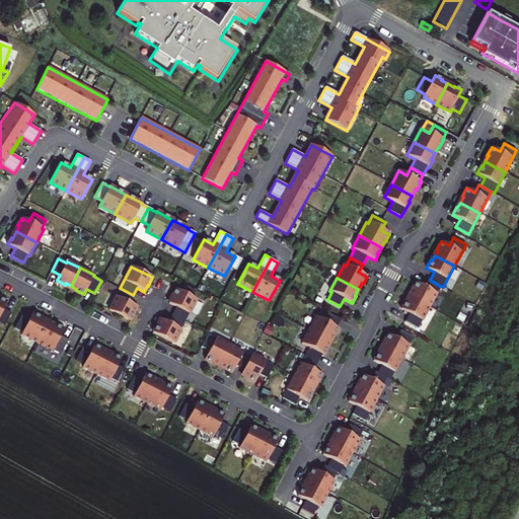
[(410,296),(429,307),(440,286),(430,280),(428,279),(424,287),(416,282),(412,290),(413,291),(410,296)]
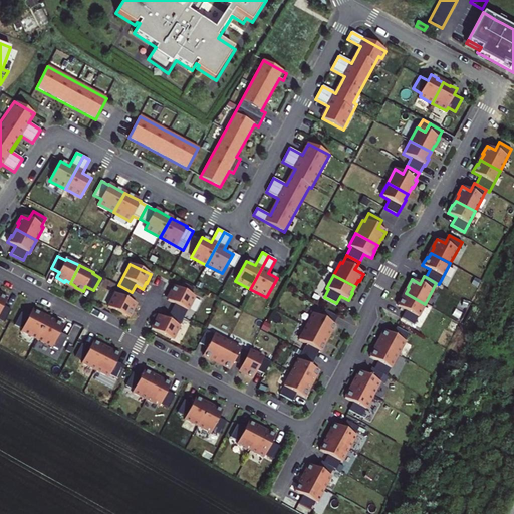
[(132,292),(118,285),(107,307),(129,318),(133,310),(132,309),(136,303),(129,299),(132,292)]
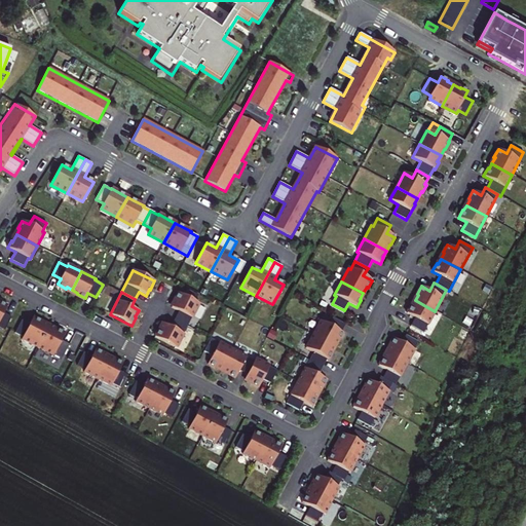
[(175,320),(187,326),(198,304),(178,293),(174,301),(175,302),(171,308),(178,312),(175,320)]
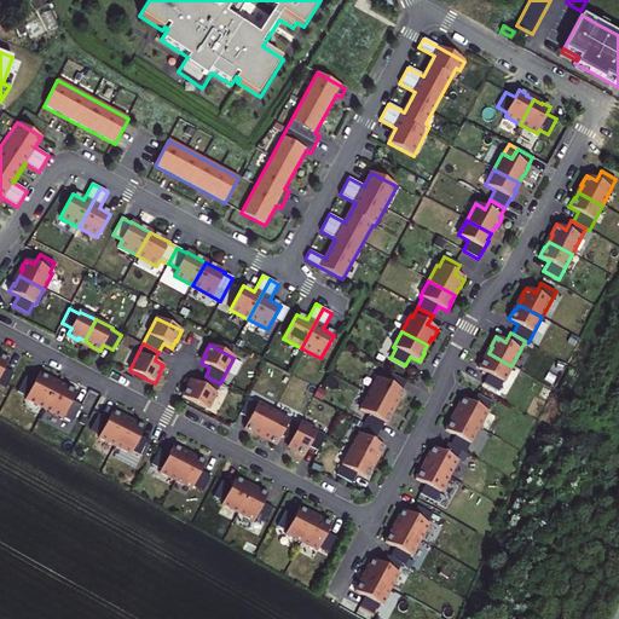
[(479,369),(489,374),(482,383),(498,392),(512,366),(489,353),(485,359),(484,359),(479,369)]
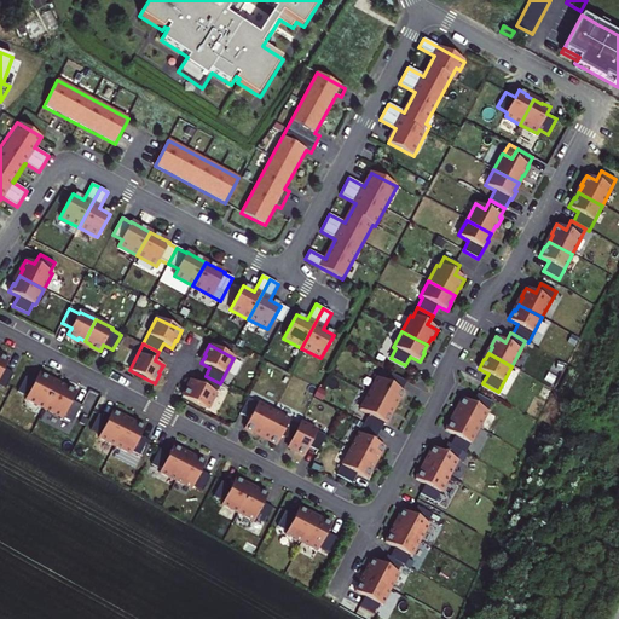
[(0,385),(6,388),(13,374),(4,369),(9,360),(0,356),(0,385)]
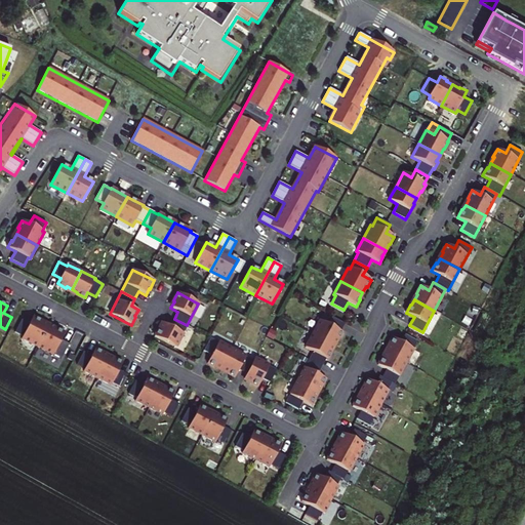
[(22,319),(15,332),(23,336),(21,340),(36,349),(48,326),(41,322),(41,321),(33,317),(30,323),(22,319)]
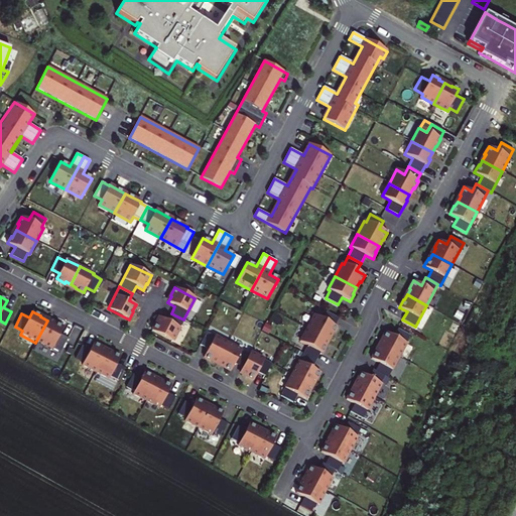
[(314,315),(307,329),(329,340),(332,334),(333,335),(337,328),(335,327),(340,318),(327,311),(323,319),(314,315)]
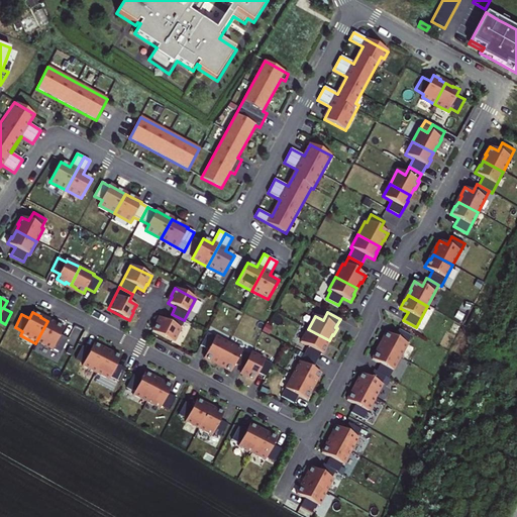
[(152,332),(173,342),(184,320),(172,314),(168,321),(161,317),(158,324),(157,324),(152,332)]
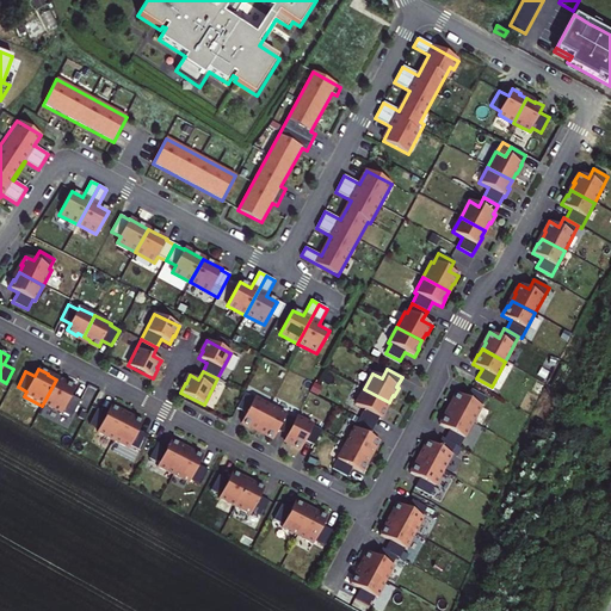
[(42,406),(69,420),(80,400),(72,395),(75,388),(66,382),(66,384),(56,380),(42,406)]
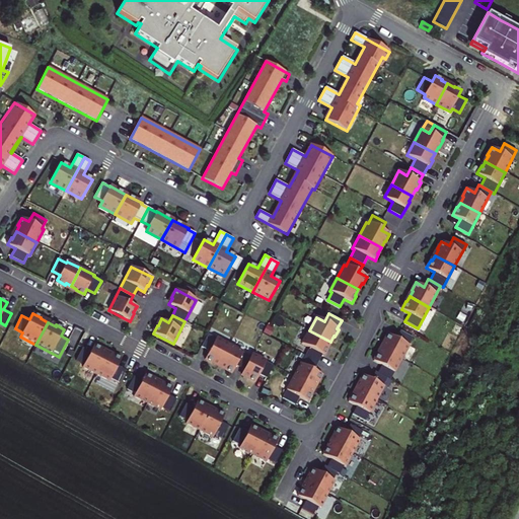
[(384,343),(382,348),(401,359),(414,337),(400,329),(396,339),(388,334),(383,342),(384,343)]
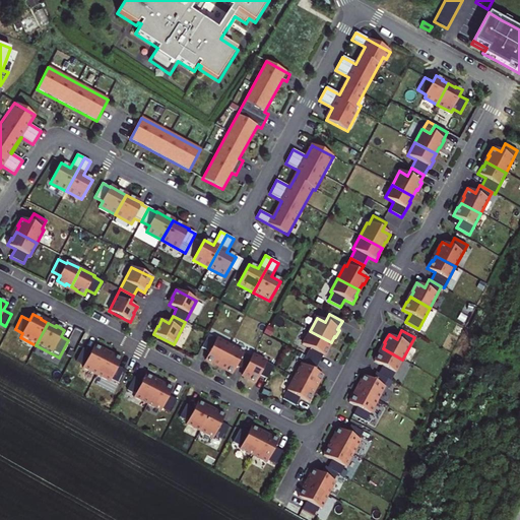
[(307,356),(319,363),(323,355),(325,355),(329,348),(328,348),(331,342),(310,331),(303,344),(311,348),(307,356)]
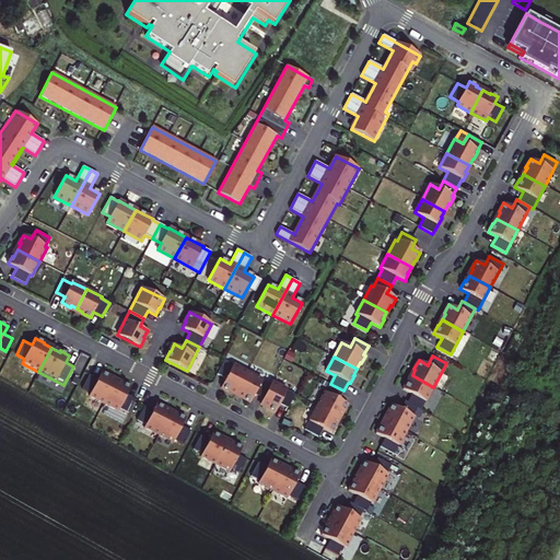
[(235,395),(247,372),(233,365),(231,369),(222,363),(214,377),(224,383),(221,388),(230,393),(231,392),(235,395)]
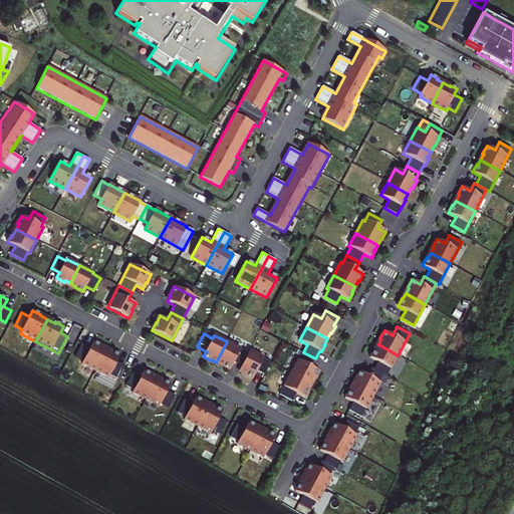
[(81,363),(95,370),(105,349),(100,346),(101,345),(93,341),(89,348),(81,344),(75,356),(83,360),(81,363)]
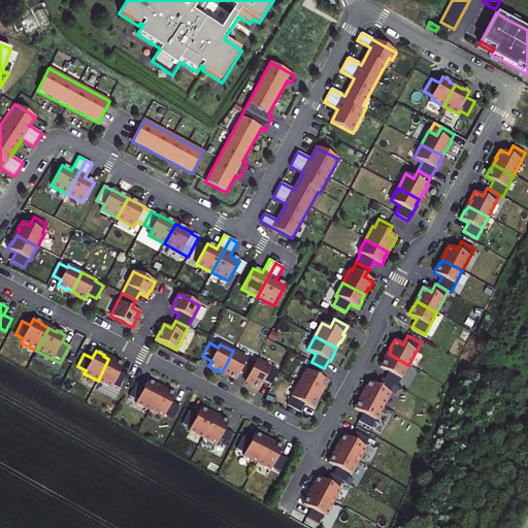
[(246,380),(253,366),(244,362),(246,358),(233,351),(222,372),(227,374),(227,375),(235,380),(237,374),(246,380)]
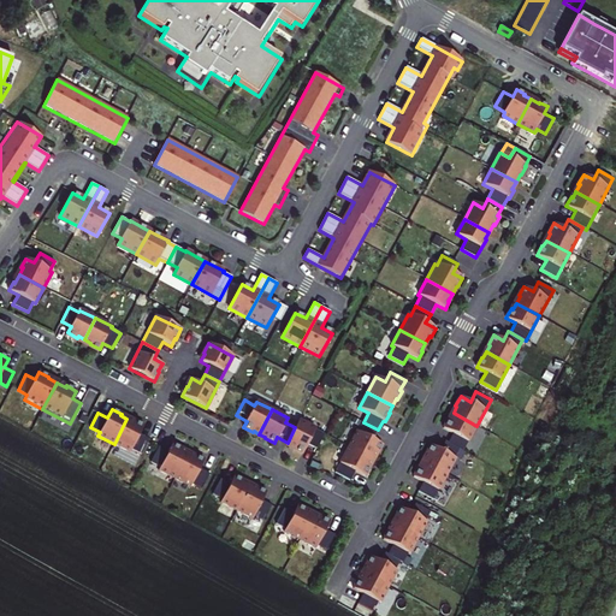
[(452,433),(448,443),(460,450),(463,451),(477,426),(454,413),(450,419),(449,419),(443,428),(452,433)]
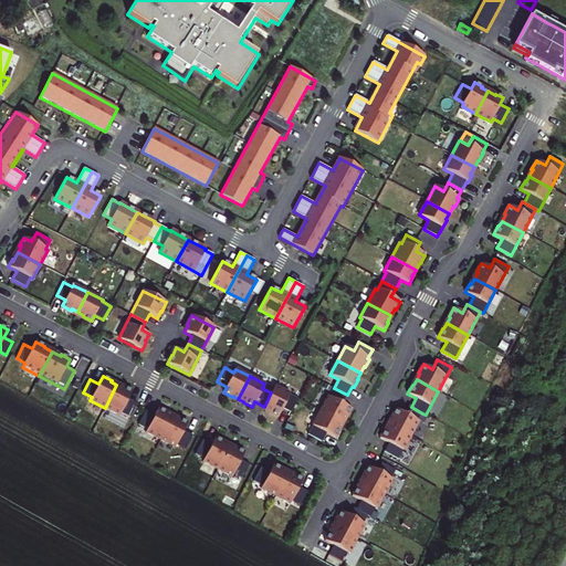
[(116,385),(105,408),(119,416),(121,412),(129,417),(137,404),(128,399),(132,391),(123,387),(123,388),(116,385)]
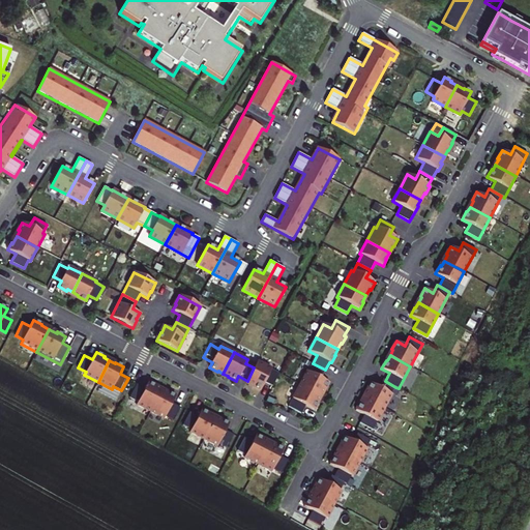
[(257,361),(254,367),(247,381),(244,386),(261,394),(273,370),(257,361)]
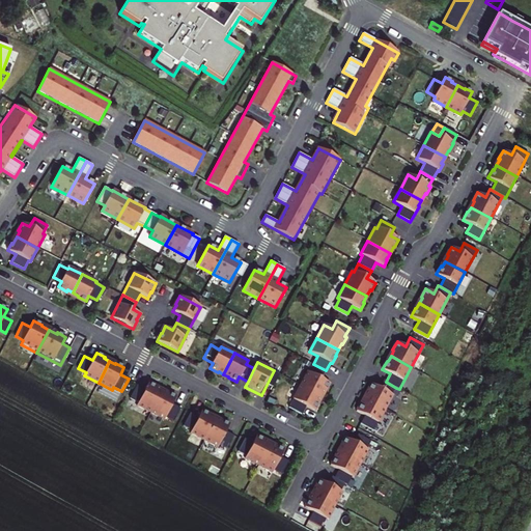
[(313,364),(301,386),(322,397),(325,390),(326,390),(330,383),(322,379),(326,370),(313,364)]
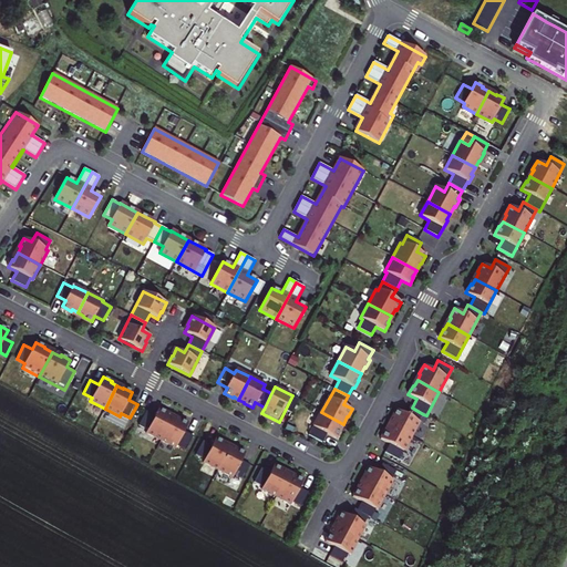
[(393,419),(390,425),(411,436),(423,414),(412,408),(410,406),(405,414),(397,410),(391,419),(393,419)]
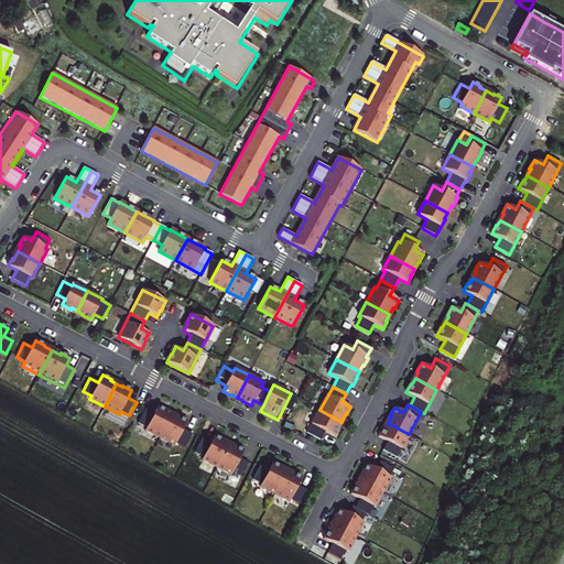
[(166,411),(158,407),(154,414),(145,410),(138,423),(147,427),(145,431),(160,438),(161,435),(172,415),(166,412),(166,411)]
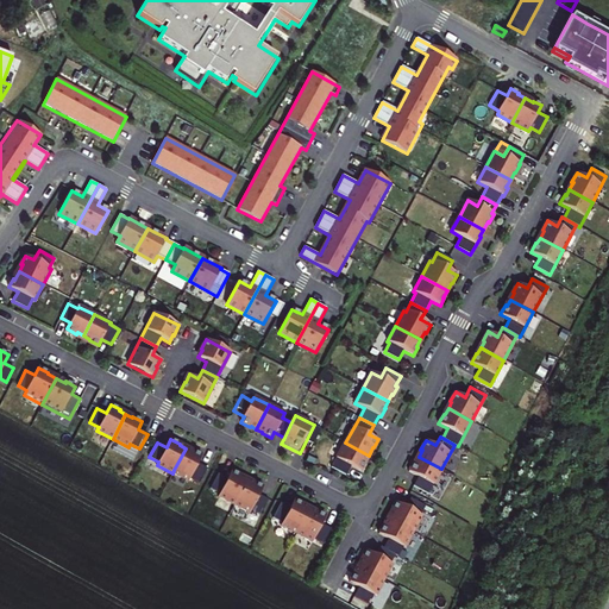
[(345,443),(332,468),(347,475),(352,465),(362,471),(366,463),(365,462),(369,456),(345,443)]
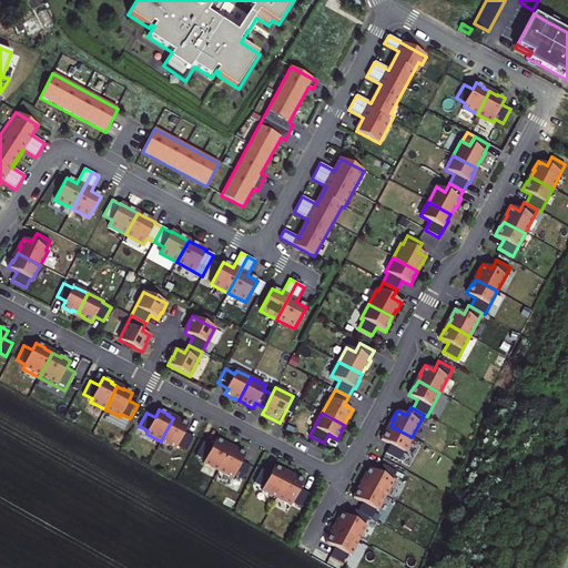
[(173,418),(162,438),(161,442),(175,449),(178,446),(186,450),(193,437),(184,433),(189,425),(180,421),(179,422),(173,418)]
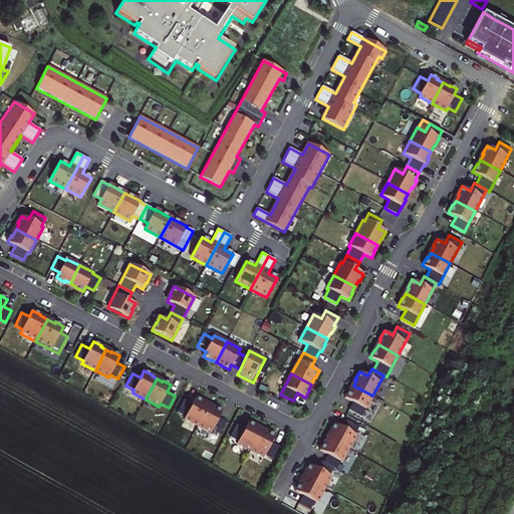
[(268,390),(261,386),(258,391),(265,394),(268,390)]
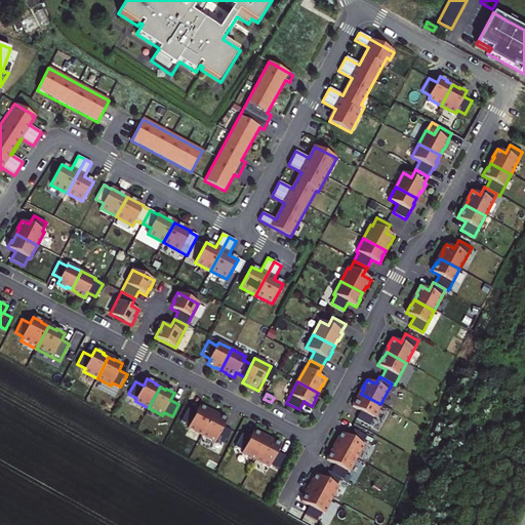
[(353,406),(361,411),(356,418),(369,426),(380,404),(361,394),(358,399),(357,398),(353,406)]
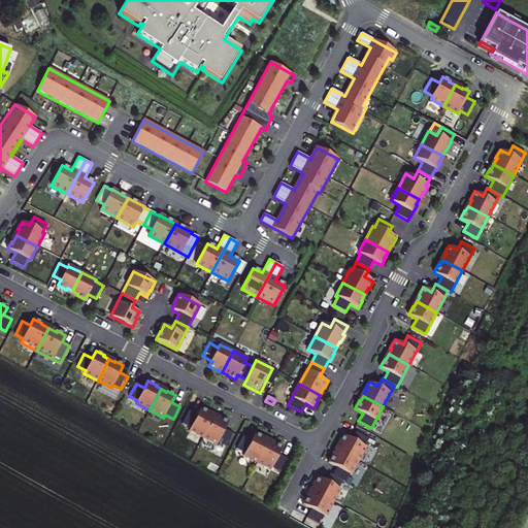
[(189,431),(202,437),(213,417),(208,414),(208,413),(200,408),(197,415),(189,410),(183,424),(190,428),(189,431)]
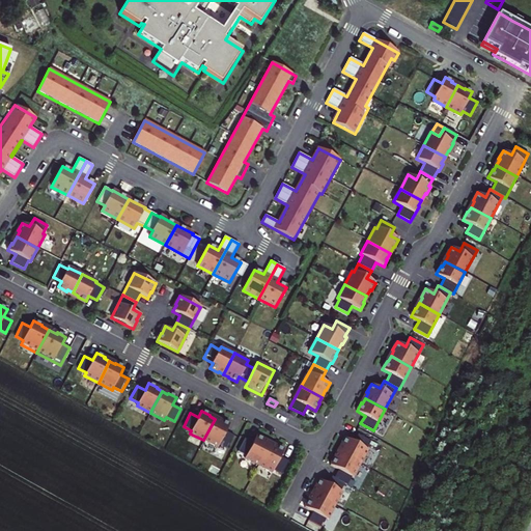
[(215,419),(203,440),(218,447),(219,445),(227,449),(234,436),(226,431),(229,425),(221,420),(220,422),(215,419)]
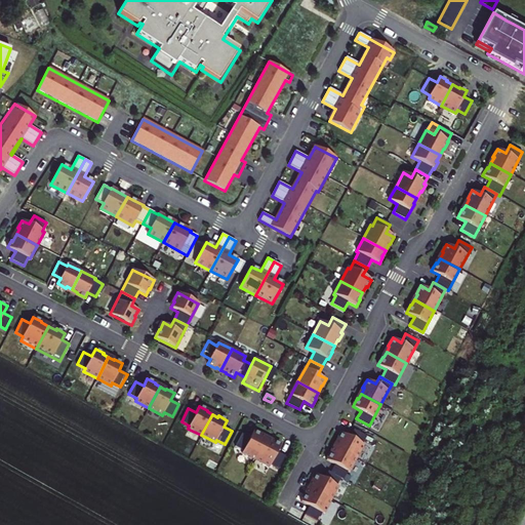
[(337,442),(334,447),(356,458),(364,445),(362,444),(366,436),(354,429),(350,437),(340,433),(336,441),(337,442)]
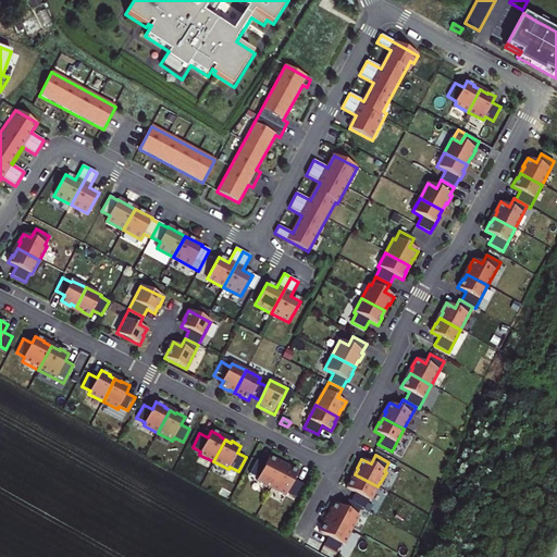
[(255,484),(269,491),(283,466),(277,462),(277,461),(269,457),(265,465),(257,460),(248,477),(257,481),(255,484)]
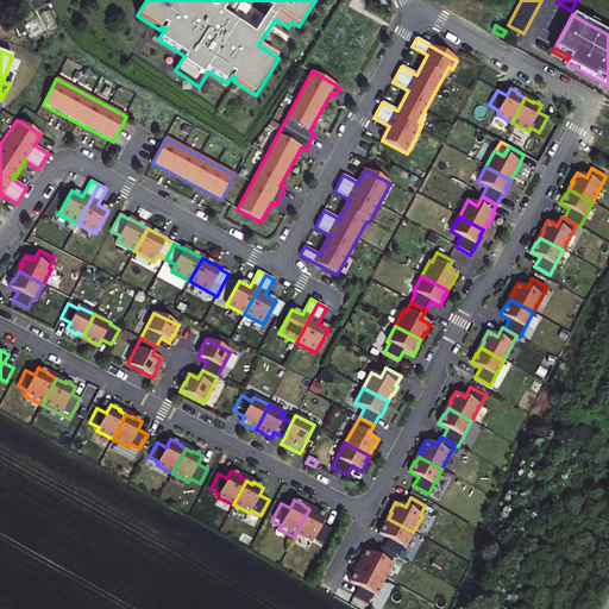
[(309,509),(294,537),(311,545),(312,542),(321,547),(331,529),(321,523),(326,516),(316,512),(315,513),(309,509)]
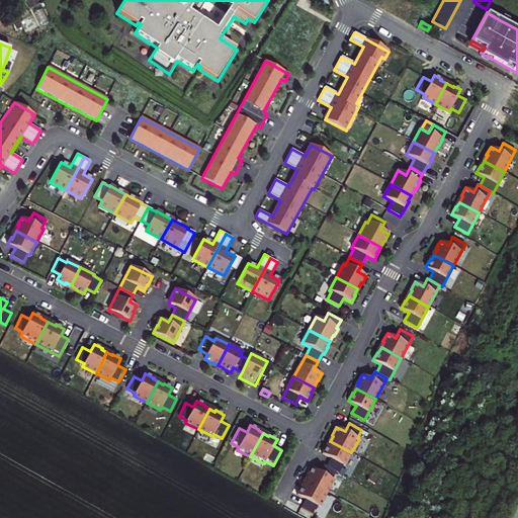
[(330,458),(326,466),(336,471),(339,473),(343,465),(344,465),(351,452),(330,441),(328,446),(327,445),(322,453),(330,458)]
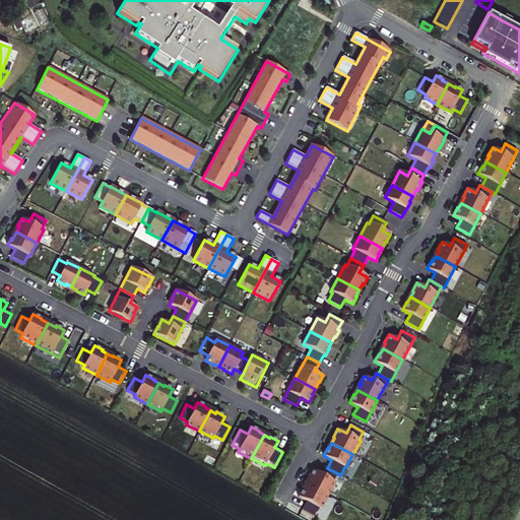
[(307,484),(327,496),(334,482),(333,481),(337,473),(325,466),(321,474),(313,470),(308,478),(309,478),(307,484)]
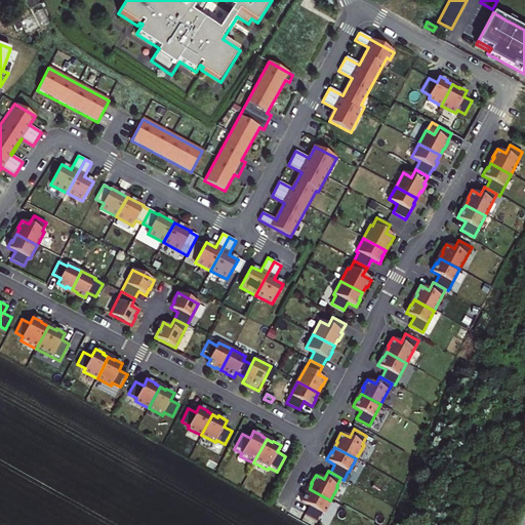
[(307,494),(306,493),(300,501),(309,506),(305,514),(318,521),(322,513),(323,514),(330,500),(310,489),(307,494)]
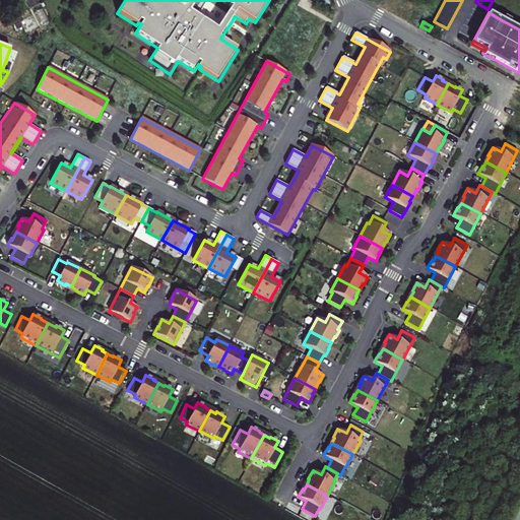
All buildings are outlined.
